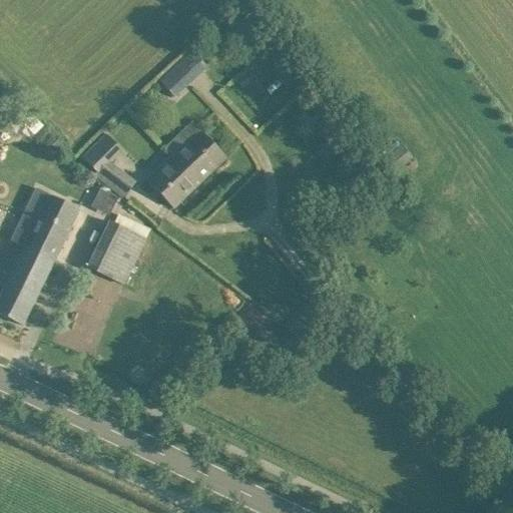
[(158,80),(174,98),(207,68),(191,50),(158,80)]
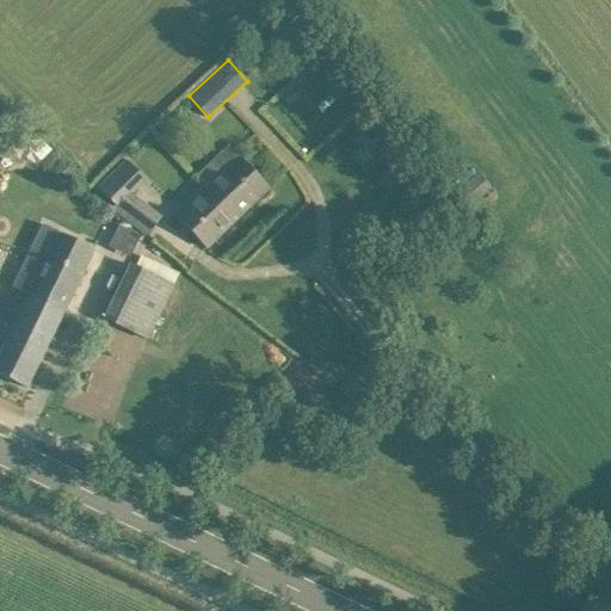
[(204,186),(203,187),(234,221),(267,189),(227,146),(195,177),(204,186)]
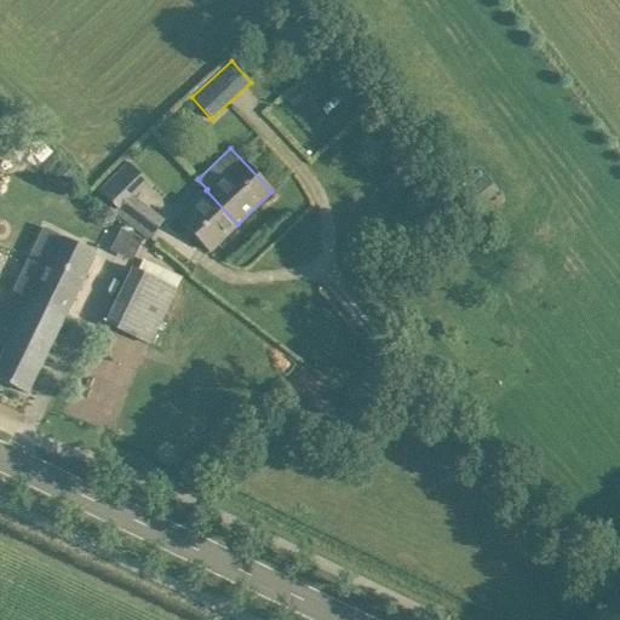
[(142,228),(153,213),(133,196),(147,182),(127,164),(101,191),(142,228)]
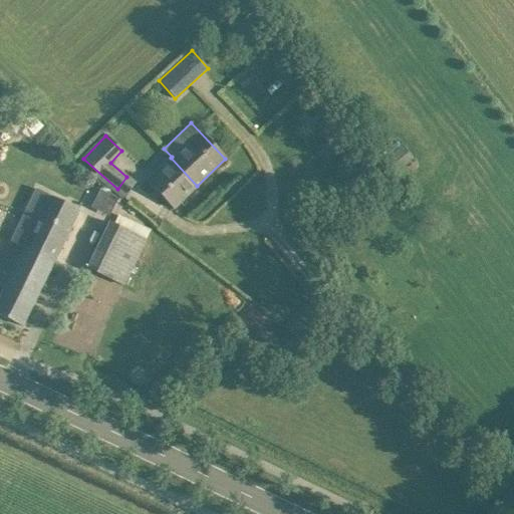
[(56,142),(51,147),(58,154),(63,149),(56,142)]
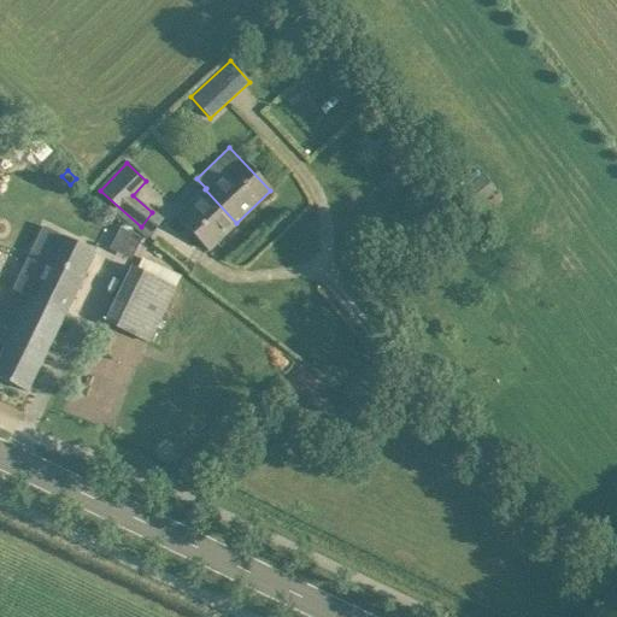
[(460,191),(459,191),(471,207),(494,189),(482,174),(465,187),(460,191)]
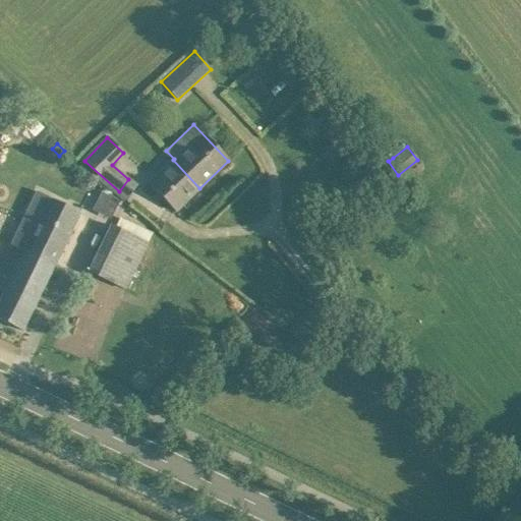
[(175,212),(199,188),(173,160),(149,183),(175,212)]
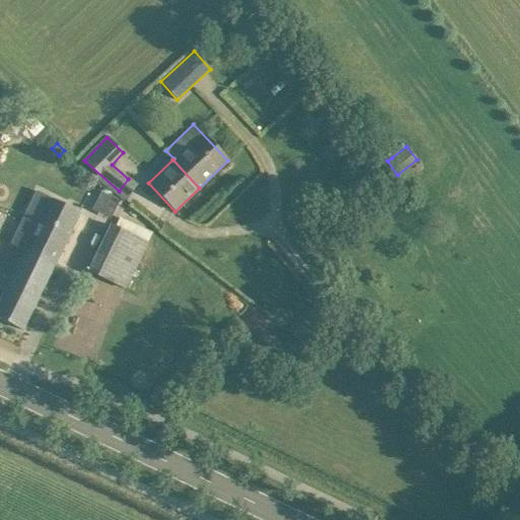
[(105,191),(93,207),(110,218),(121,201),(105,191)]
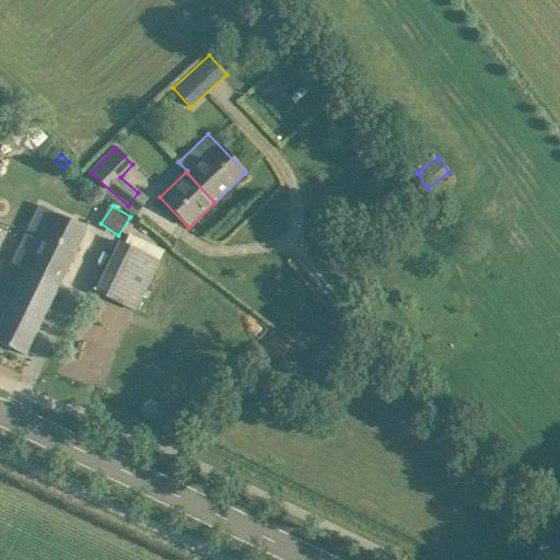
[(28,229),(12,264),(58,284),(59,286),(86,229),(54,212),(43,235),(28,229)]
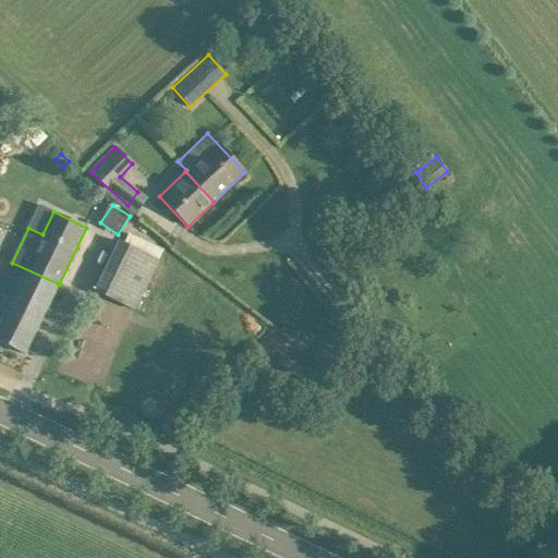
[(120,242),(96,291),(134,310),(158,261),(120,242)]
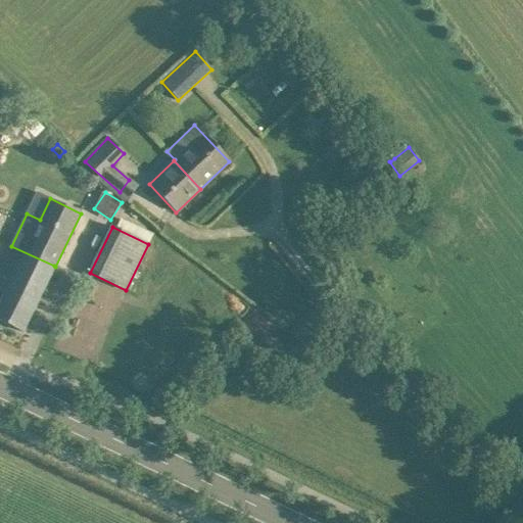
[(54,266),(11,246),(0,269),(0,291),(4,293),(0,301),(0,321),(22,332),(54,266)]
